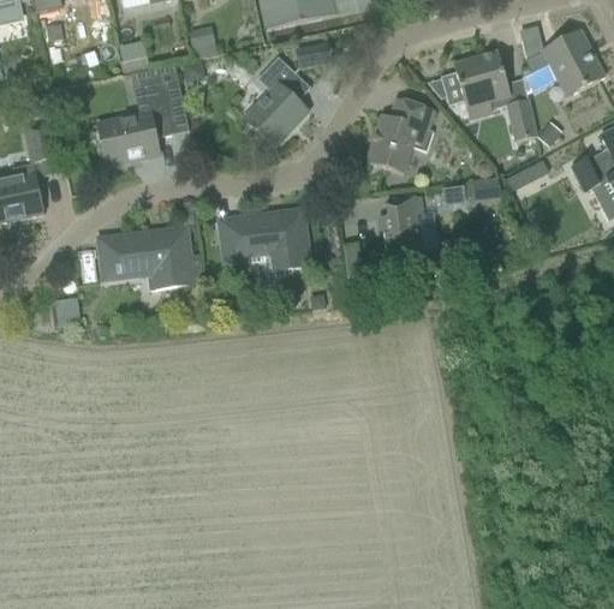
[(0,0),(0,19),(22,16),(18,0),(0,0)]
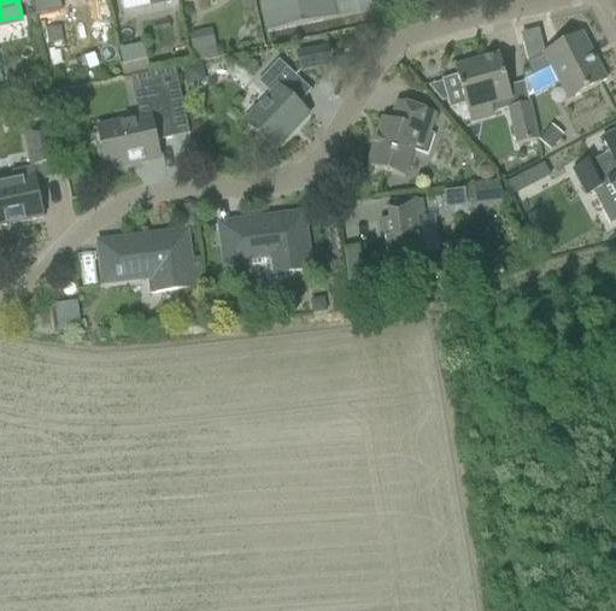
[(34,0),(36,10),(62,4),(60,0),(34,0)]
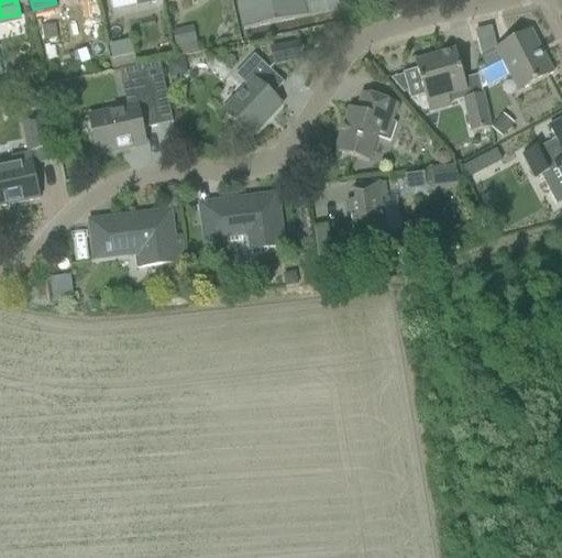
[(239,0),(244,26),(359,2),(357,0),(239,0)]
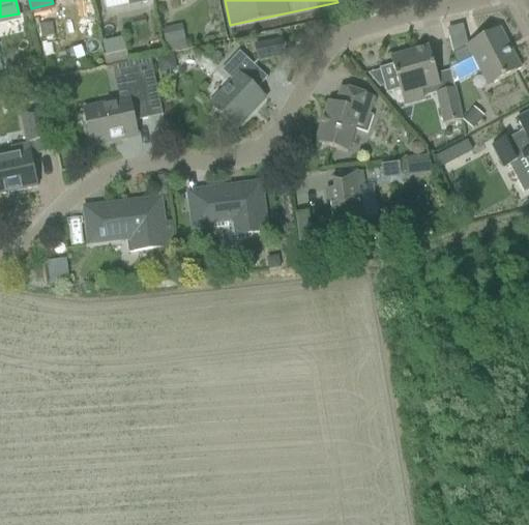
[(54,29),(52,20),(39,22),(41,31),(54,29)]
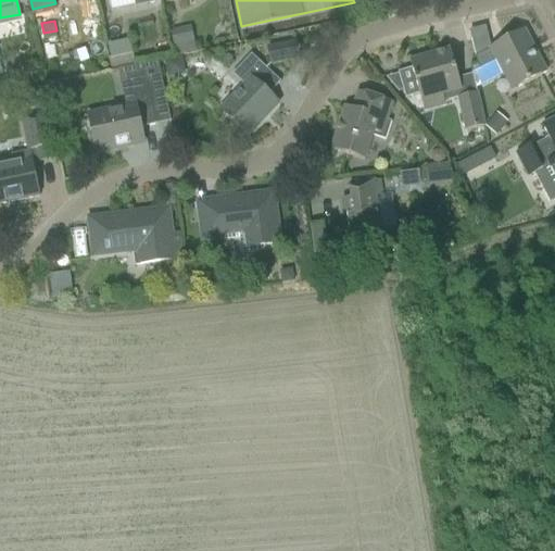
[(171,26),(176,50),(196,47),(190,22),(171,26)]
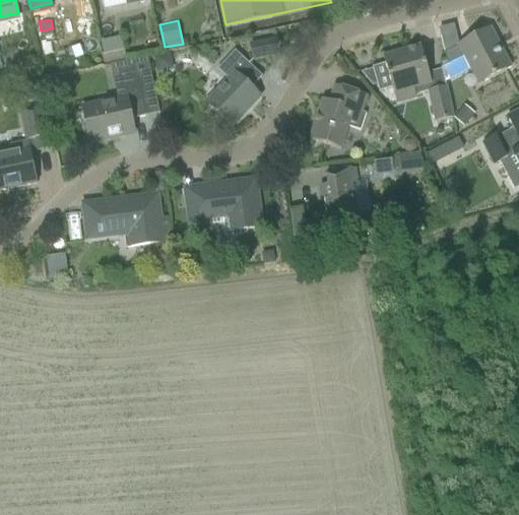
[(464,52),(479,81),(512,64),(491,24),(445,49),(447,60),(464,52)]
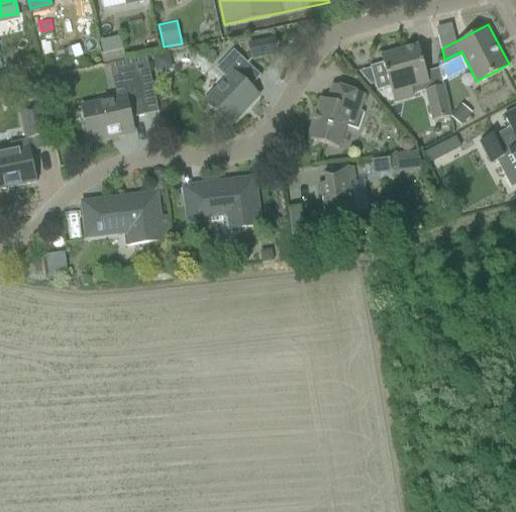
[(100,37),(104,60),(125,55),(120,32),(100,37)]
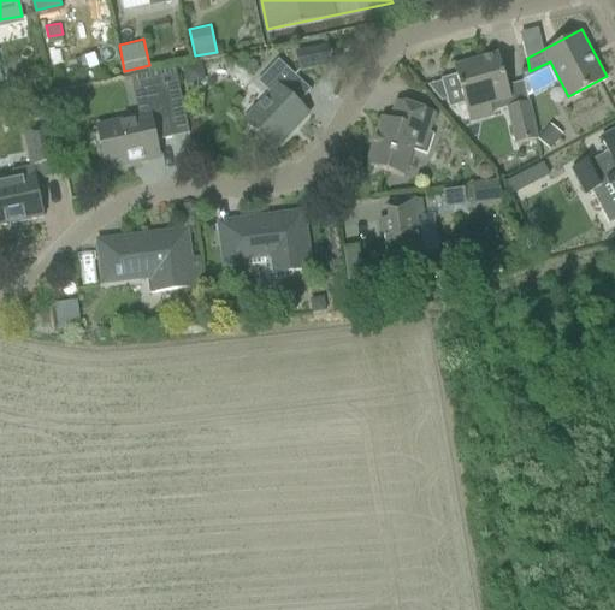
[(296,48),(301,67),(335,58),(330,40),(296,48)]
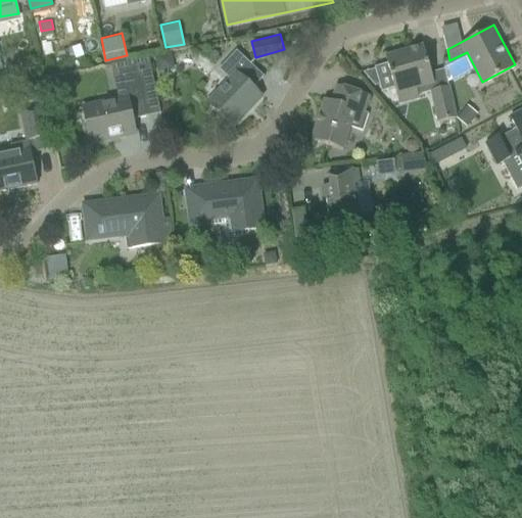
[(434,80),(431,69),(429,62),(424,43),(386,53),(388,60),(375,64),(376,65),(364,68),(375,83),(380,82),(382,89),(395,85),(395,86),(396,91),(415,86),(434,80)]
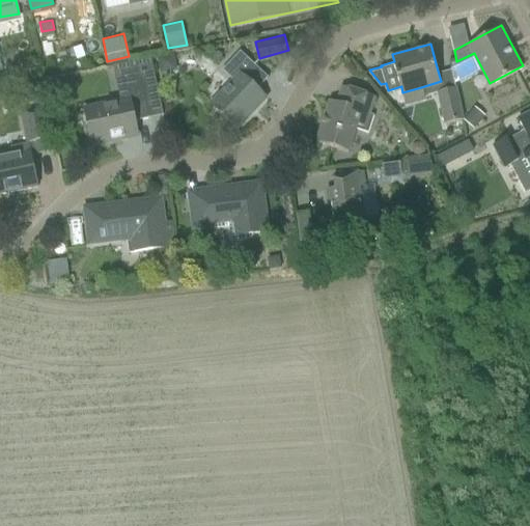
[(212,102),(222,112),(238,127),(267,95),(257,87),(269,75),(241,48),(222,67),(233,78),(212,102)]
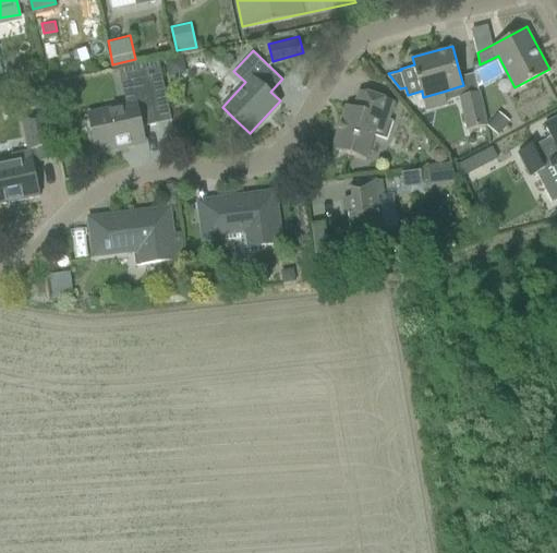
[(182,53),(166,58),(169,74),(185,71),(182,53)]
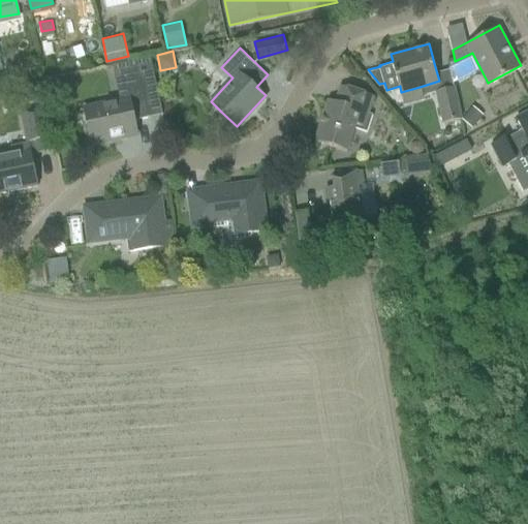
[(121,95),(84,103),(88,123),(92,143),(114,139),(113,135),(137,130),(134,118),(151,115),(148,100),(147,94),(159,91),(151,53),(132,56),(137,79),(125,81),(128,94),(121,95)]
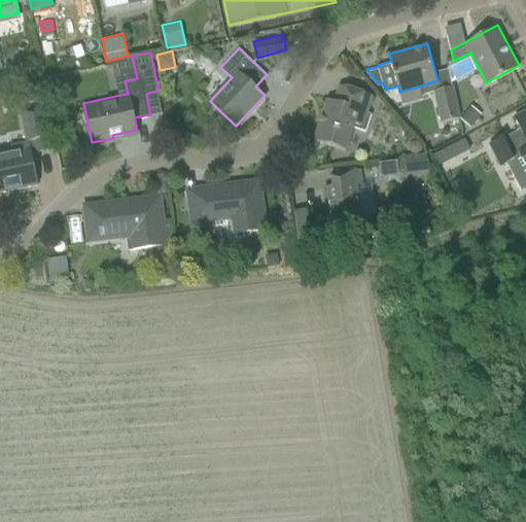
[(366,111),(373,94),(340,83),(335,100),(327,97),(314,138),(346,148),(354,125),(365,129),(372,113),(366,111)]
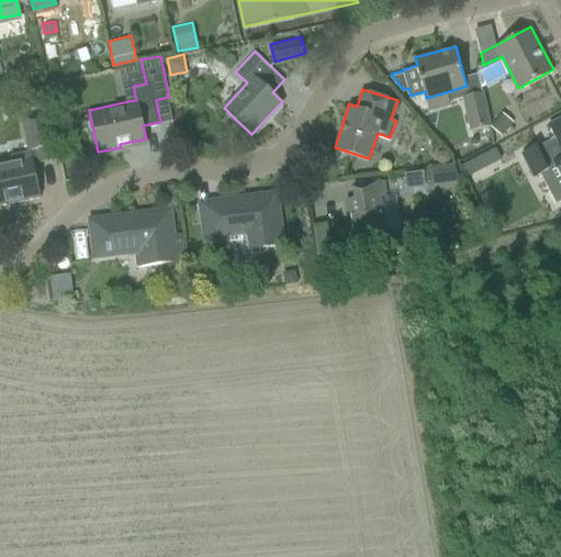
[(491,124),(483,91),(464,96),(472,129),(491,124)]
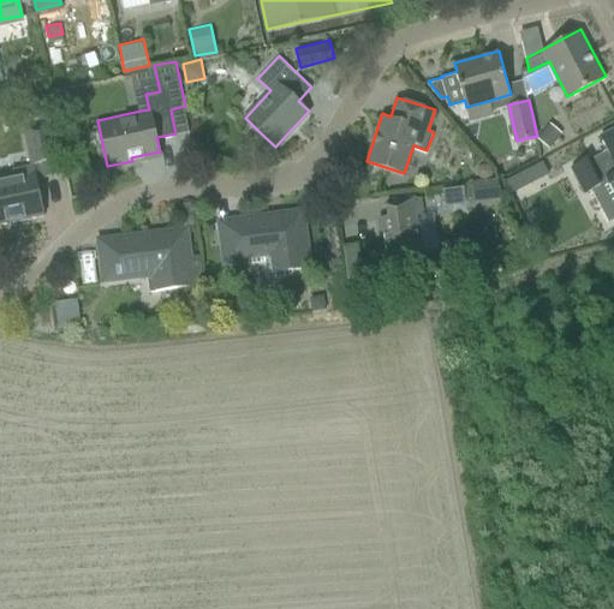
[(0,221),(45,213),(37,177),(61,172),(51,123),(24,129),(29,147),(36,145),(40,160),(31,161),(33,163),(13,167),(16,177),(0,179),(0,221)]
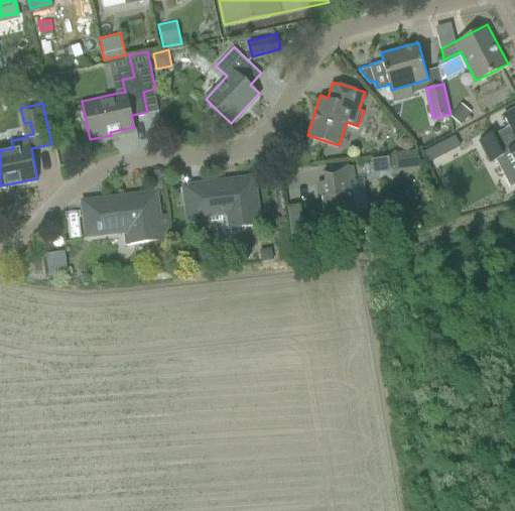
[(483,138),(494,159),(497,158),(511,185),(514,182),(514,106),(505,112),(512,125),(497,133),(496,131),(483,138)]
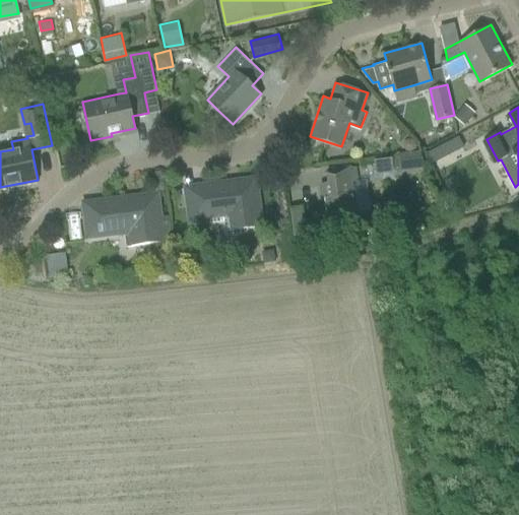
[(404,140),(403,145),(406,149),(411,150),(415,148),(416,143),(413,139),(408,138),(404,140)]
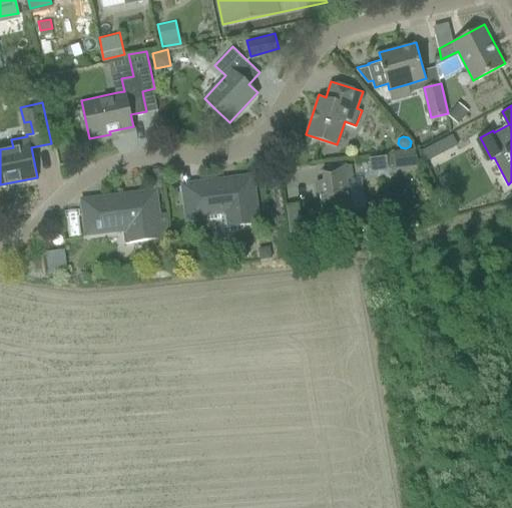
[(396,150),(397,165),(417,162),(416,148),(396,150)]
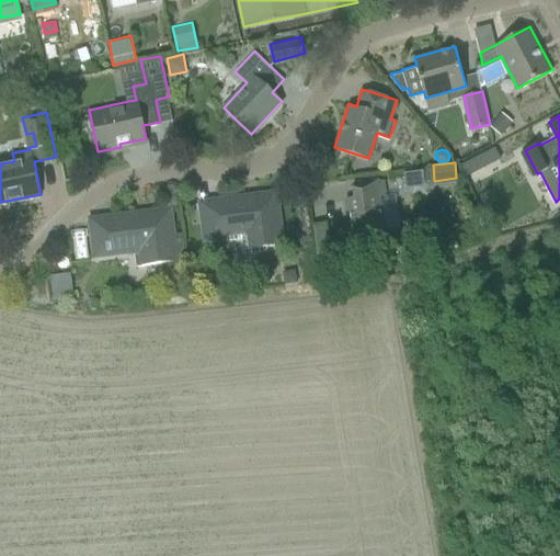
[(424,182),(423,169),(406,171),(407,184),(424,182)]
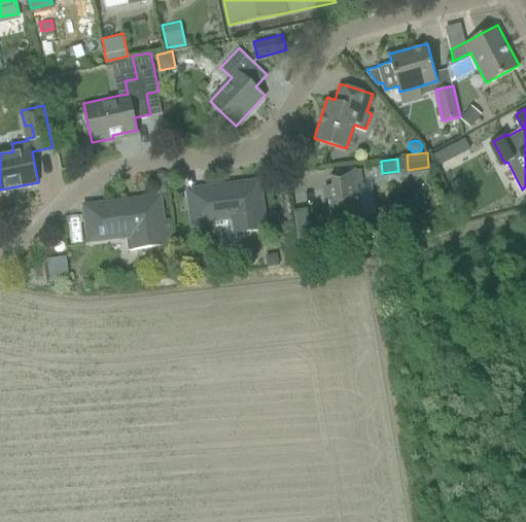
[(363,231),(357,182),(362,182),(360,167),(331,171),(334,184),(325,185),(331,235),(363,231)]
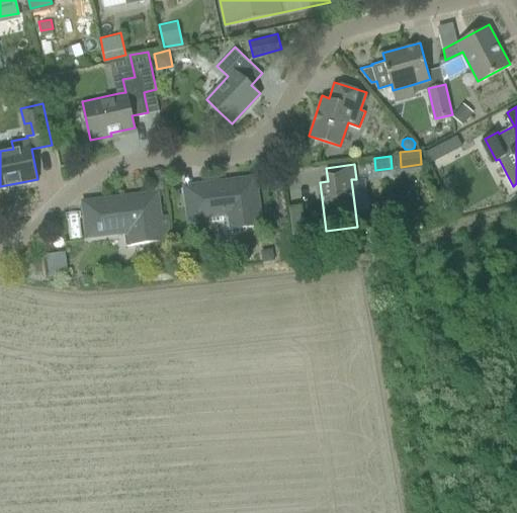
[(186,185),(188,204),(190,219),(208,216),(209,220),(223,218),(225,231),(246,229),(246,226),(260,224),(255,177),(186,185)]
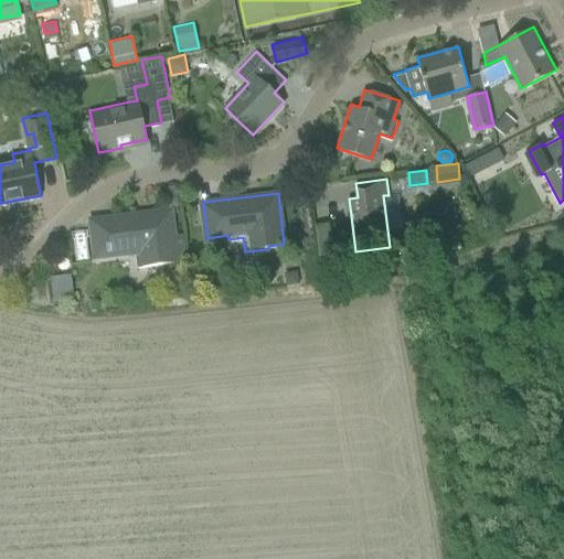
[(95,240),(96,257),(141,253),(142,265),(162,262),(167,297),(188,294),(183,260),(178,260),(171,210),(114,216),(117,238),(95,240)]
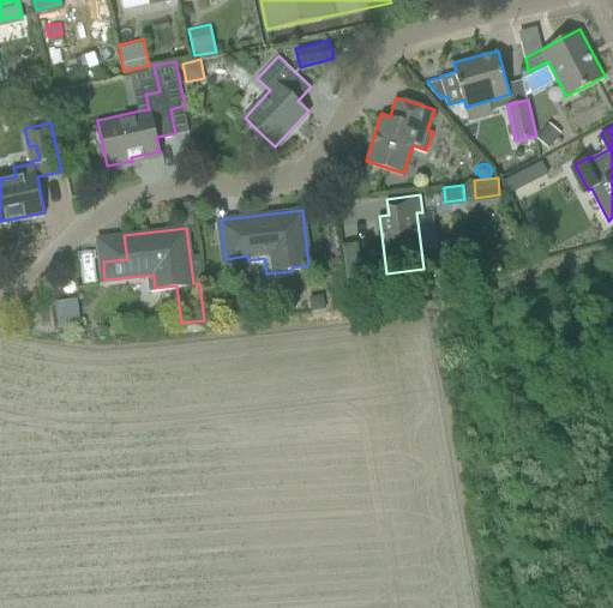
[(322,293),(308,294),(311,307),(323,306),(322,293)]
